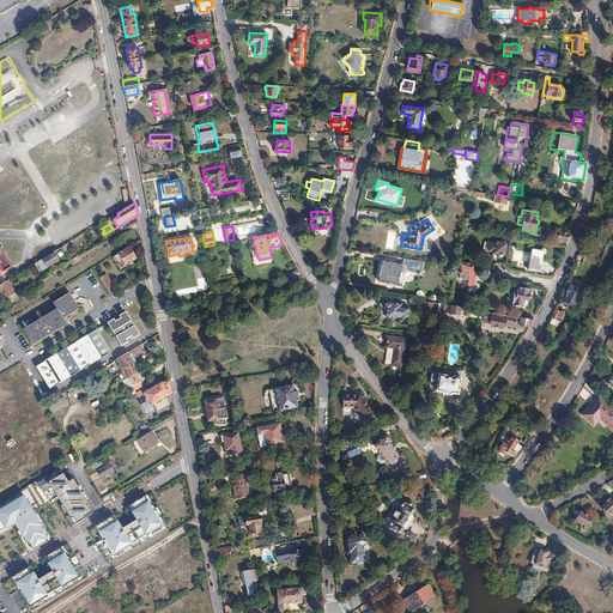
[(505,249),(505,244),(505,243),(496,242),(495,246),(485,244),(484,253),(492,254),(493,254),(493,255),(498,256),(498,254),(501,255),(501,256),(503,256),(503,255),(504,255),(505,249)]
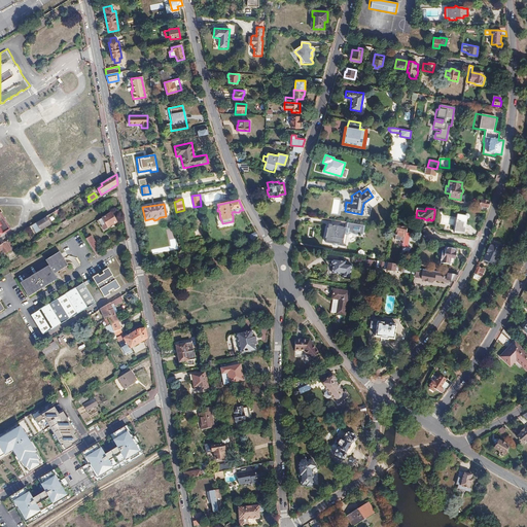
[(0,234),(10,227),(0,210),(0,234)]
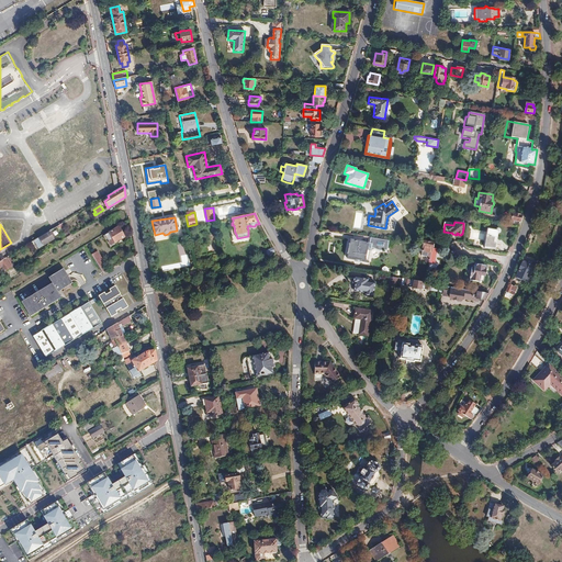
[(63,224),(57,226),(62,234),(66,231),(63,224)]
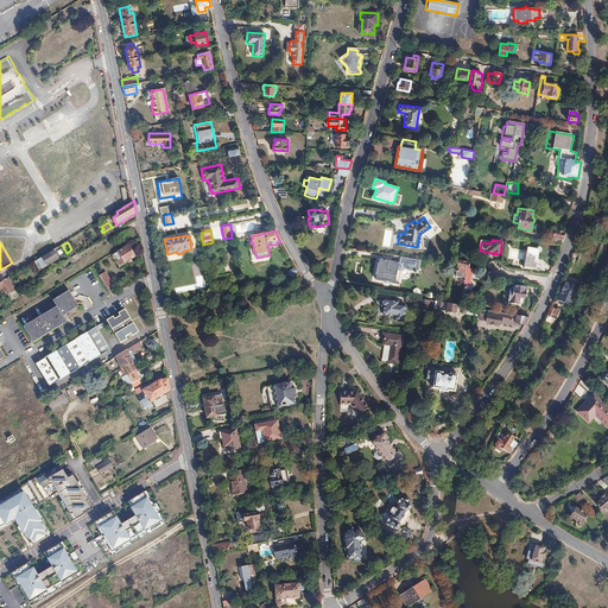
[(128,245),(112,254),(115,260),(119,265),(134,255),(128,245)]
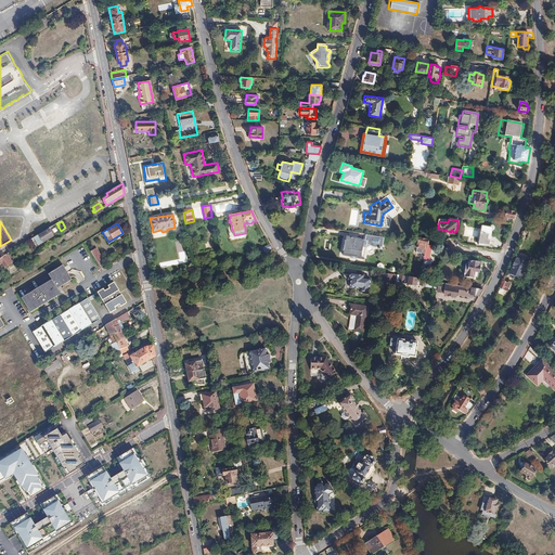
[(481,226),(478,245),(485,246),(485,245),(489,246),(490,240),(488,240),(489,234),(491,234),(492,228),(481,226)]
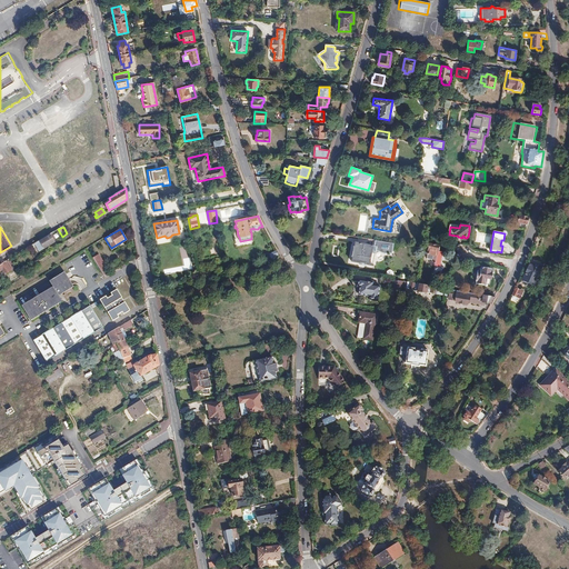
[(41,239),(40,240),(45,248),(55,242),(50,233),(41,239)]
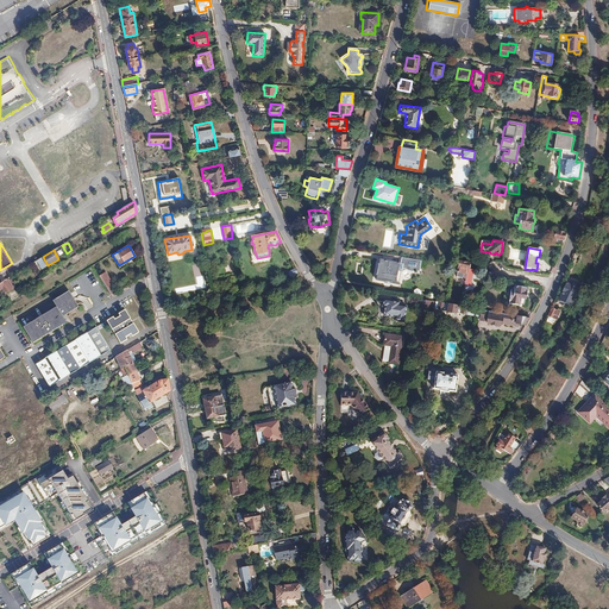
[(397,283),(401,267),(403,267),(405,268),(407,269),(408,269),(410,269),(413,269),(418,269),(419,259),(400,257),(399,262),(378,258),(378,264),(377,263),(375,274),(376,275),(375,278),(384,281),(384,280),(390,281),(390,282),(397,283)]
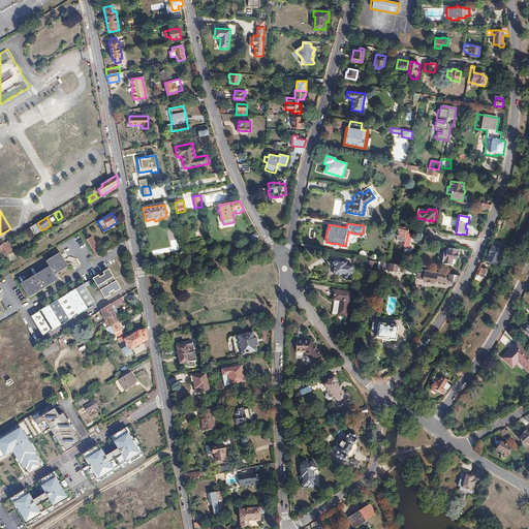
[(407,228),(400,227),(398,237),(403,238),(401,246),(409,247),(411,234),(407,232),(407,228)]
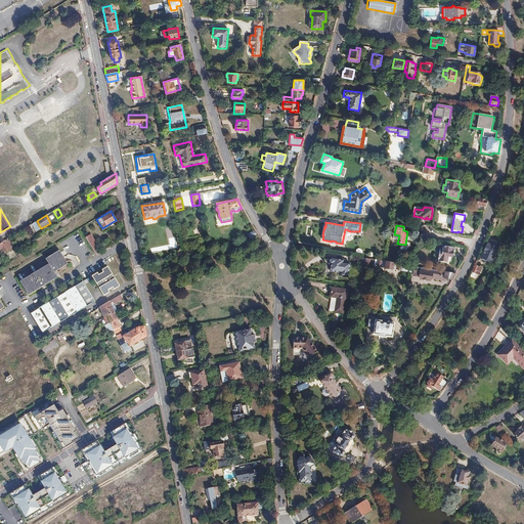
[(0,249),(3,248),(5,252),(14,247),(9,238),(0,244),(0,249)]
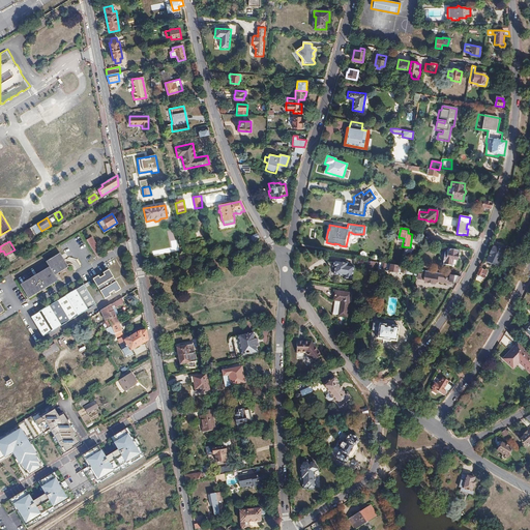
[(487,261),(497,265),(500,259),(499,258),(500,256),(501,257),(503,252),(493,246),(487,261)]
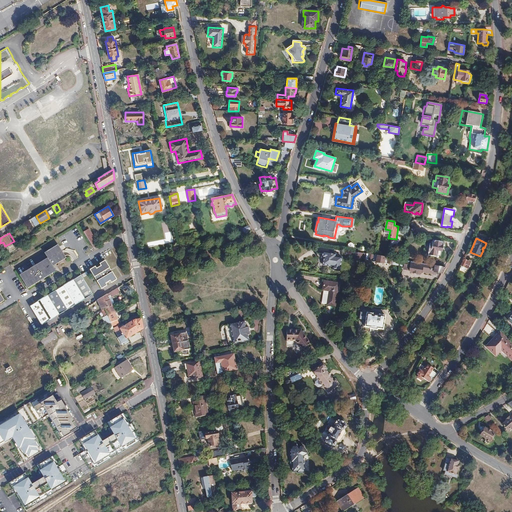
[(442,251),(443,242),(432,240),(432,244),(425,243),(424,251),(428,252),(428,255),(438,257),(439,251),(442,251)]
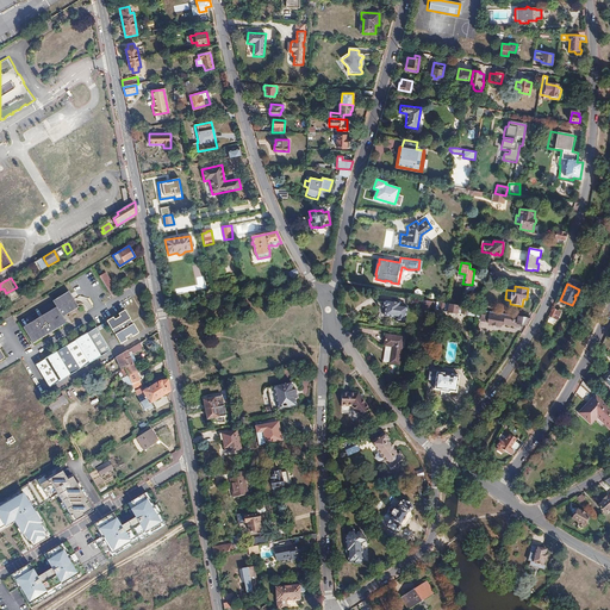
[(79,307),(74,299),(69,291),(54,300),(57,306),(23,327),(32,343),(67,322),(63,317),(79,307)]
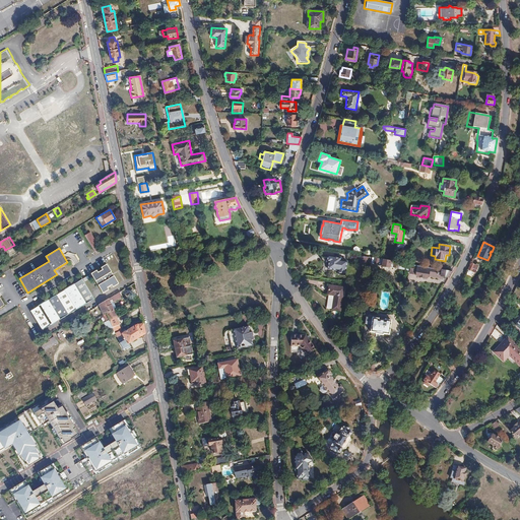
[(340,258),(327,256),(326,260),(329,260),(327,269),(338,271),(337,274),(344,275),(346,261),(339,260),(340,258)]
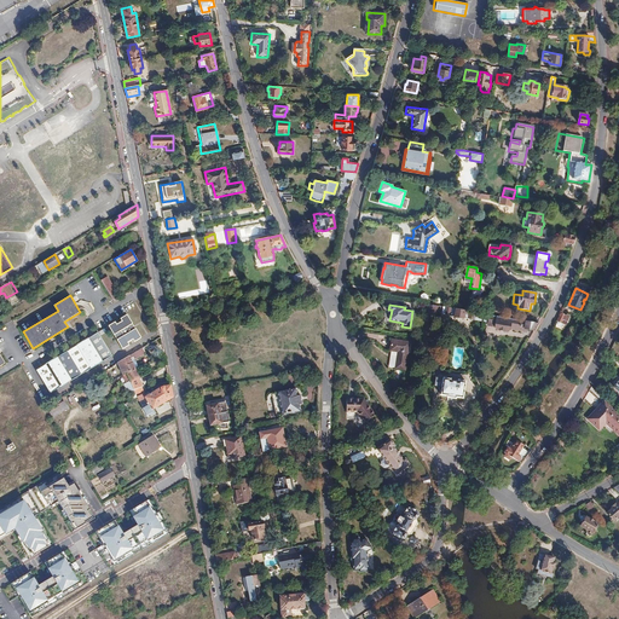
[(435,317),(437,306),(427,305),(426,316),(435,317)]
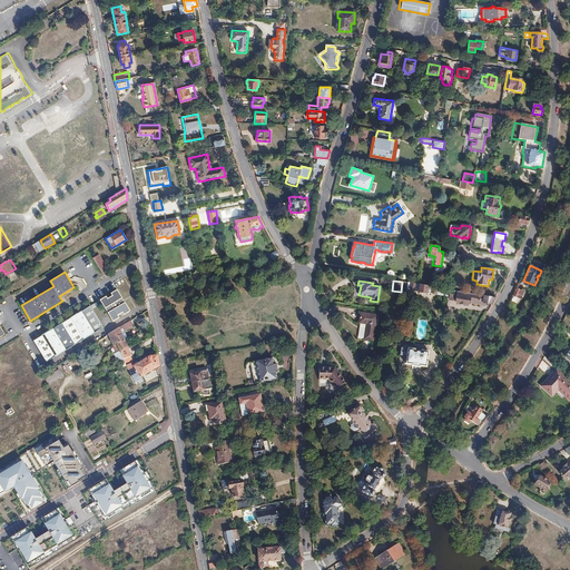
[(435,294),(435,287),(413,284),(411,283),(410,290),(412,290),(412,291),(418,292),(418,293),(426,294),(426,293),(432,294),(432,293),(435,294)]
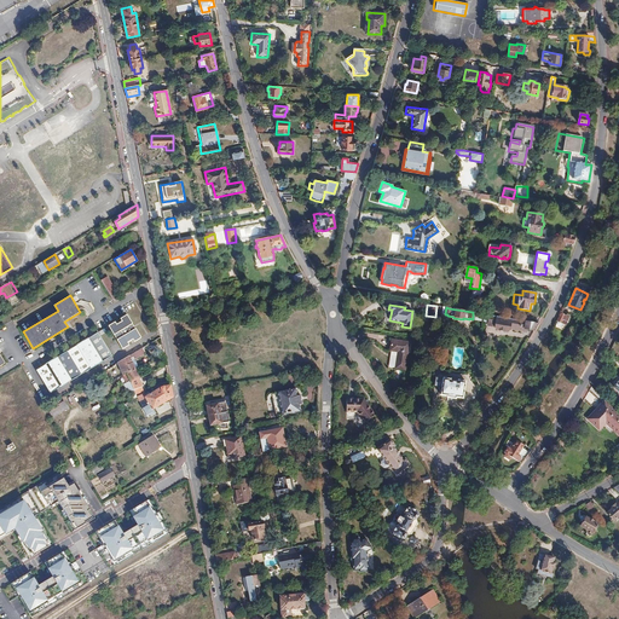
[(566,325),(570,318),(570,314),(567,313),(565,314),(560,313),(556,320),(557,320),(563,323),(566,325)]
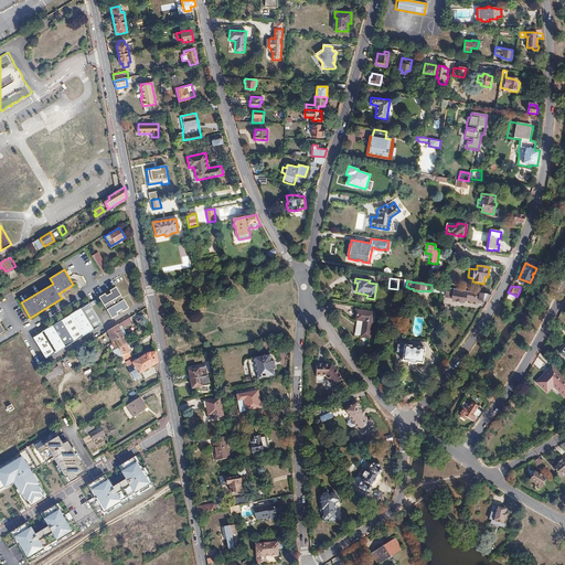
[(106,294),(99,297),(113,318),(118,315),(117,312),(121,309),(124,311),(129,308),(125,300),(123,300),(120,296),(121,295),(117,287),(110,290),(112,292),(107,296),(106,294)]
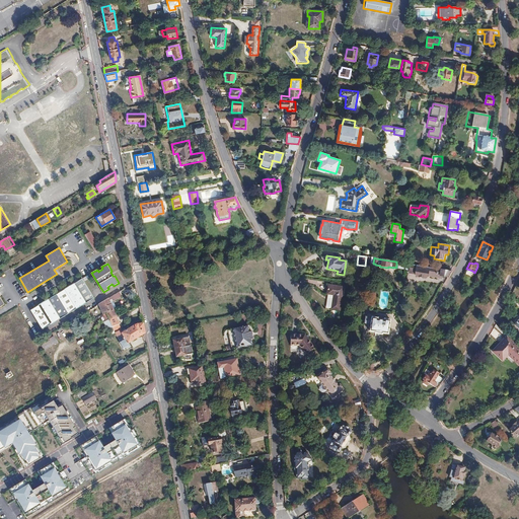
[(448,276),(451,271),(432,268),(412,265),(410,273),(415,274),(416,276),(425,278),(428,275),(440,277),(441,276),(447,277),(448,276)]
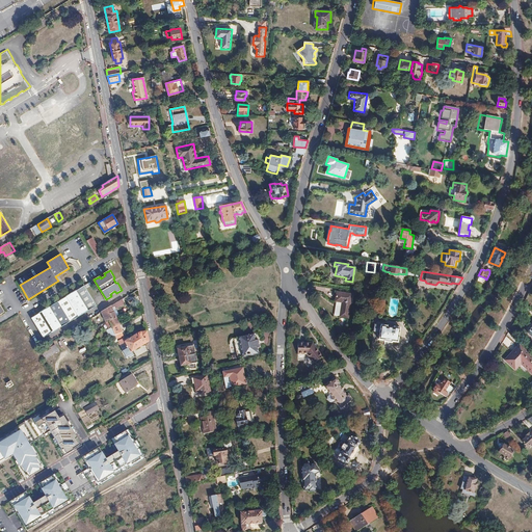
[(42,315),(41,313),(32,318),(44,338),(53,333),(51,330),(60,325),(61,327),(79,316),(78,314),(87,309),(88,311),(97,306),(84,286),(76,291),(77,293),(69,298),(68,296),(49,307),(51,310),(42,315)]
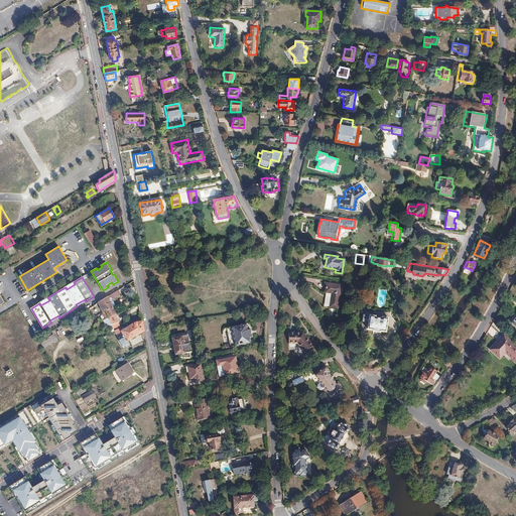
[(338,308),(341,285),(327,283),(325,292),(326,292),(332,293),(330,307),(338,308)]
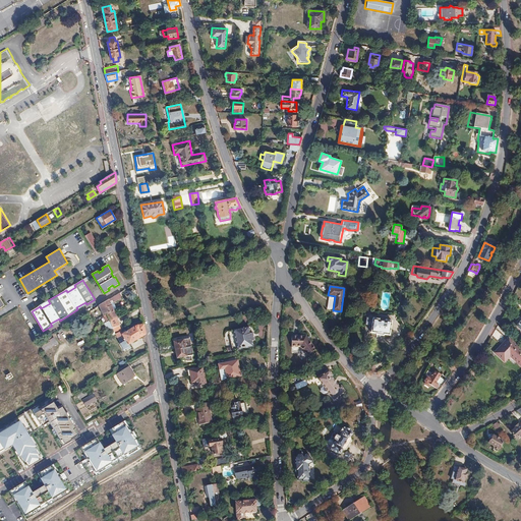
[(113,296),(111,297),(114,302),(123,296),(120,292),(113,296)]
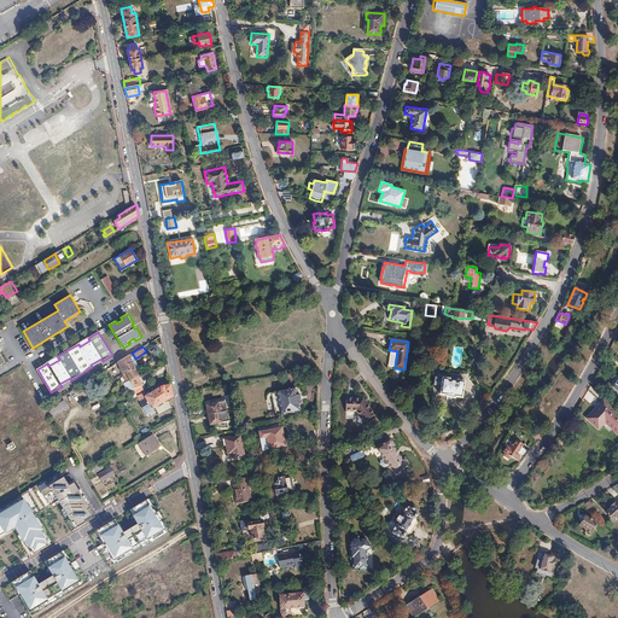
[(129,355),(118,361),(127,382),(130,379),(136,377),(139,375),(129,355)]
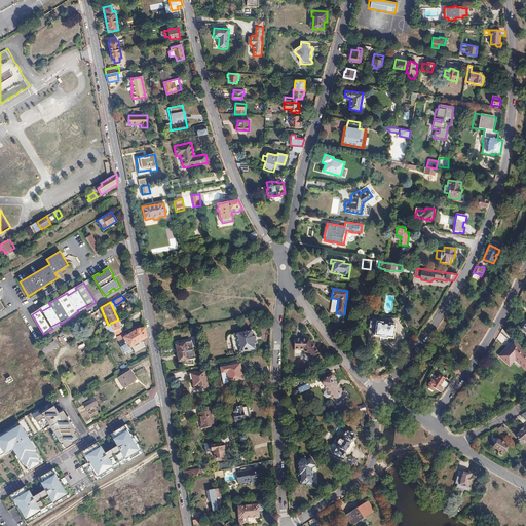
[(116,321),(111,323),(115,331),(121,329),(121,328),(118,320),(116,321)]
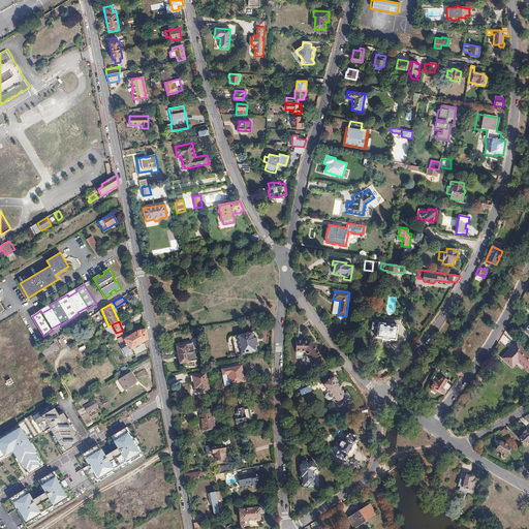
[(385,324),(372,322),(371,331),(377,331),(376,338),(381,339),(381,340),(390,341),(390,340),(395,341),(397,325),(391,324),(391,327),(384,325),(385,324)]
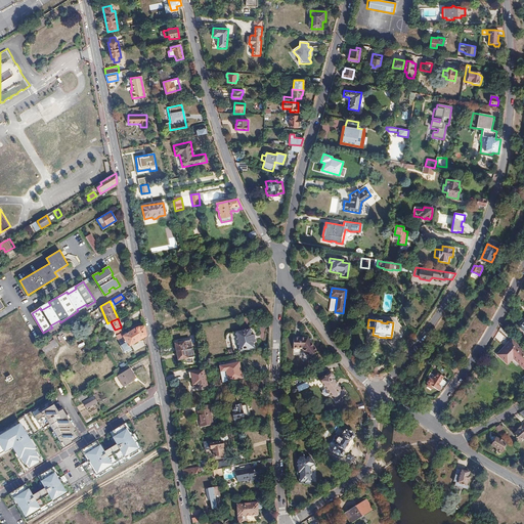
[(105,324),(107,328),(110,335),(111,335),(116,333),(115,330),(111,321),(107,323),(105,324)]
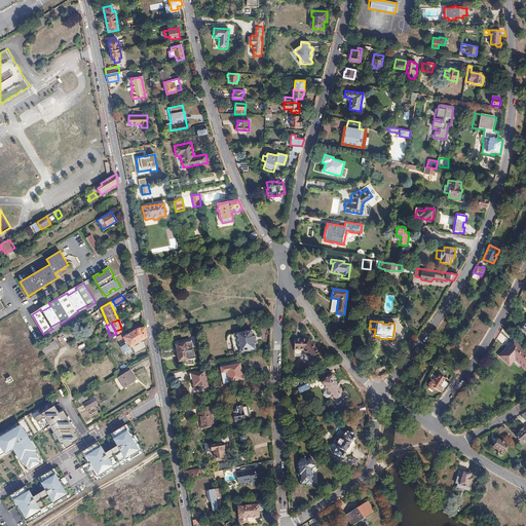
[(98,331),(100,334),(101,333),(108,329),(106,326),(98,331)]
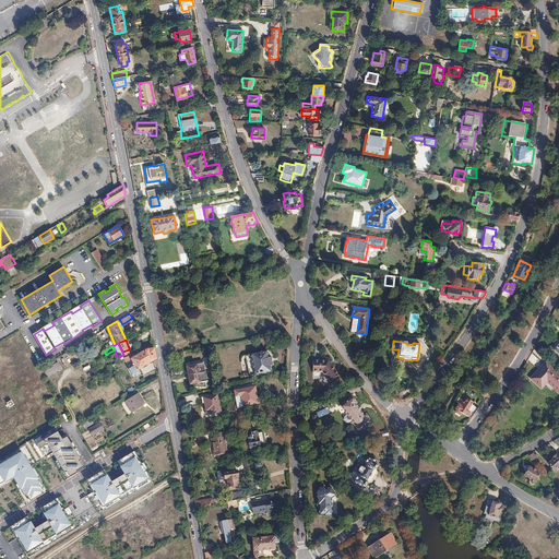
[(141,353),(146,364),(156,358),(154,348),(149,348),(141,353)]
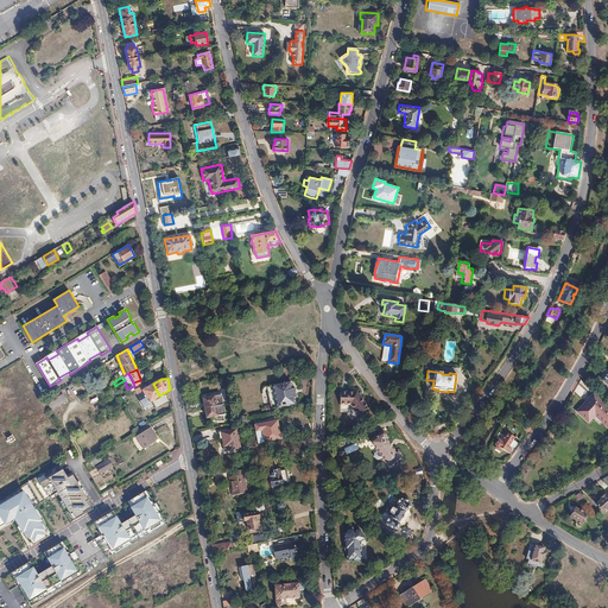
[(272,409),(299,404),(297,396),(298,396),(297,387),(296,387),(295,380),(268,385),(272,409)]
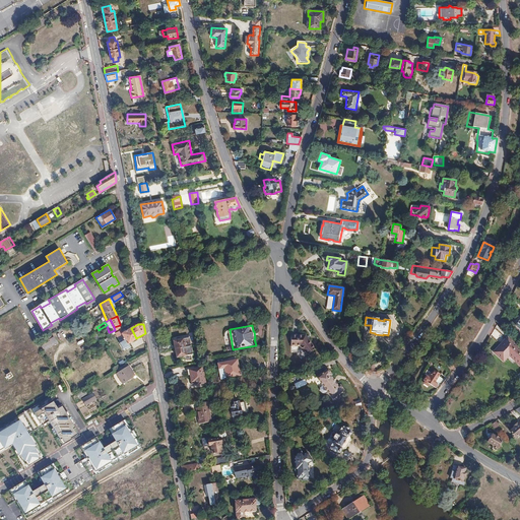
[(122,333),(123,333),(125,337),(124,338),(127,344),(136,338),(131,328),(122,333)]
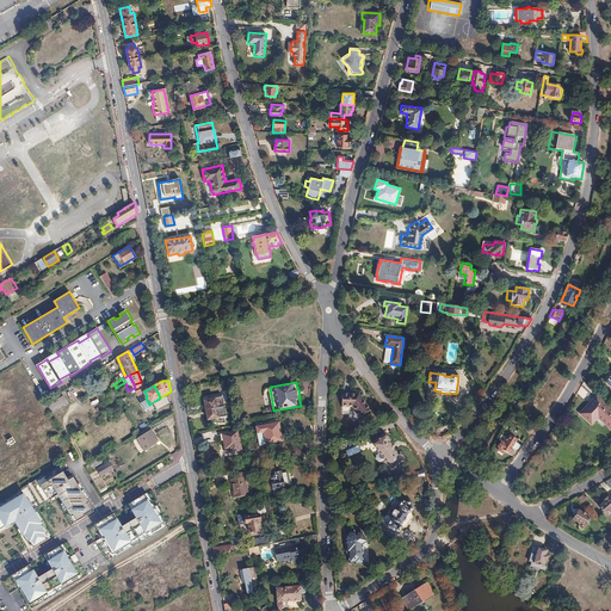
[(115,390),(107,395),(111,400),(118,396),(115,390)]
